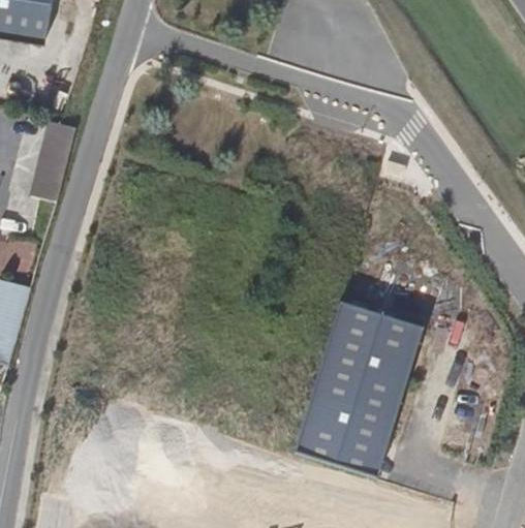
[(44,0),(0,0),(0,41),(36,48),(44,0)]
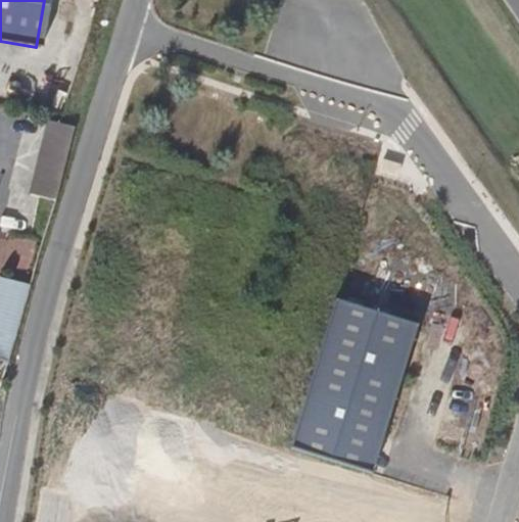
[(32,187),(45,195),(69,114),(49,108),(32,187)]
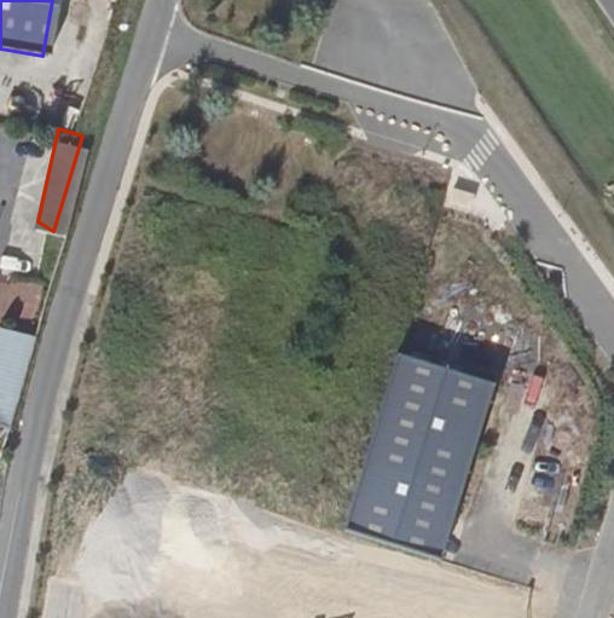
[(0,350),(17,353),(25,321),(0,315),(0,350)]
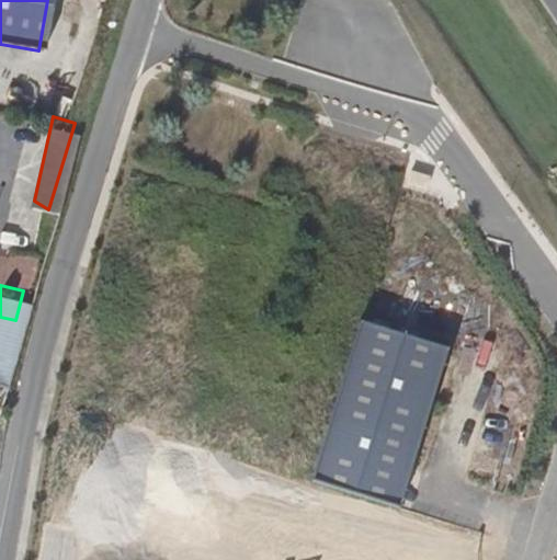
[(0,366),(15,320),(0,317),(0,366)]
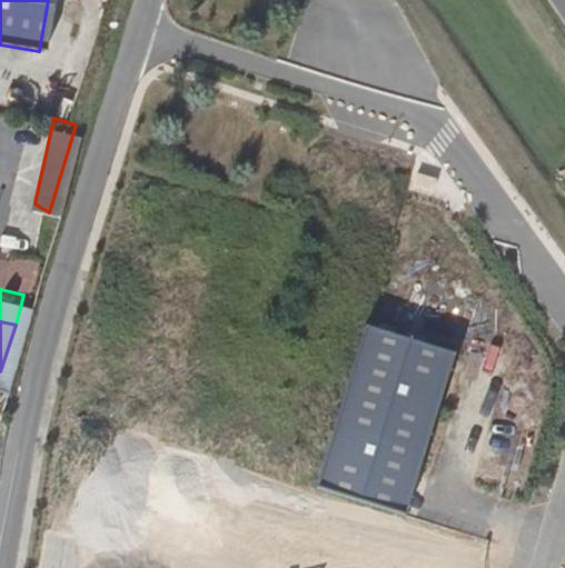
[(454,350),(365,324),(317,482),(415,507),(454,350)]
